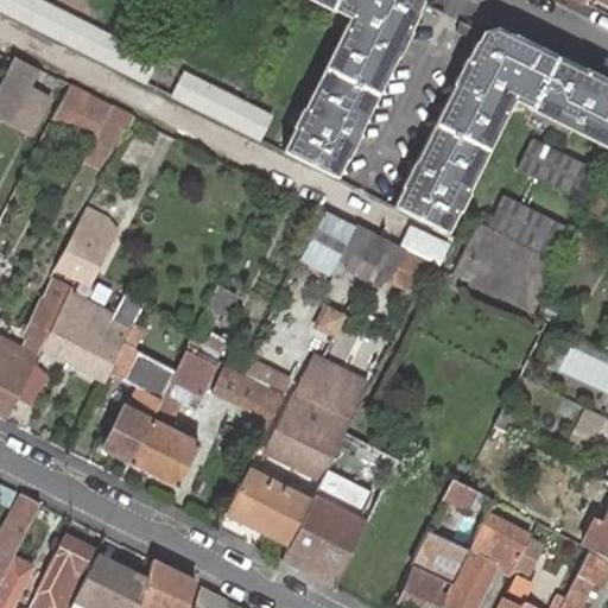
[(26,0),(0,0),(0,10),(145,82),(154,63),(26,0)]
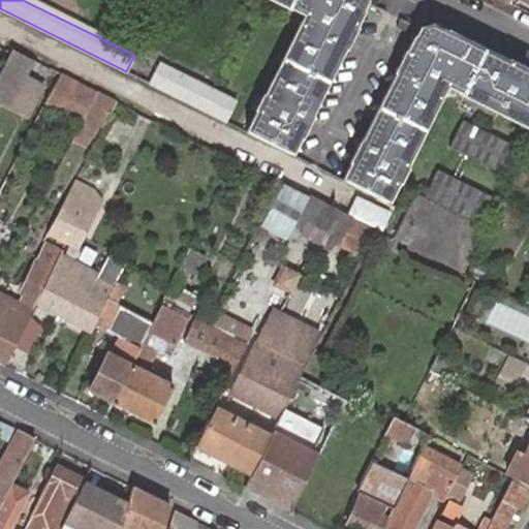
[(33,0),(23,0),(134,55),(136,51),(33,0)]
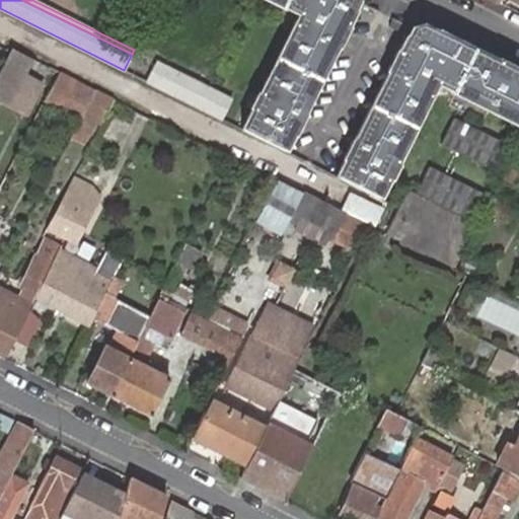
[(82,0),(83,12),(95,12),(95,0),(82,0)]
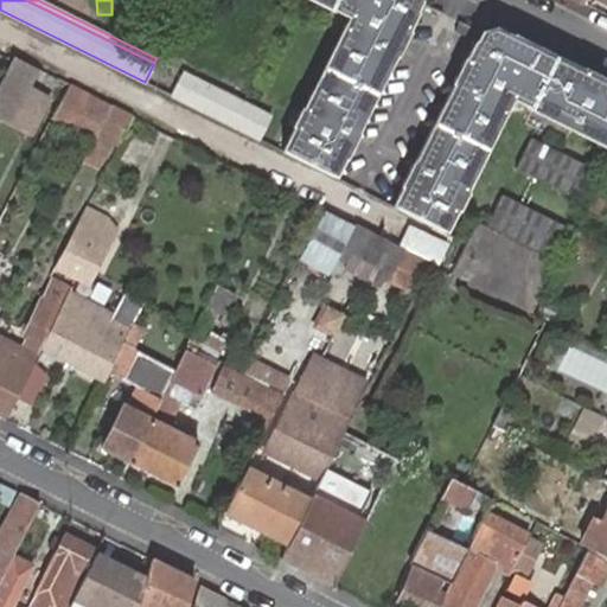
[(295,126),(282,149),(333,176),(344,155),(346,157),(358,133),(356,132),(396,53),(397,55),(409,31),(407,30),(415,13),(413,13),(419,1),(417,0),(311,0),(330,10),(331,8),(349,17),(302,109),(301,109),(293,125),(295,126)]
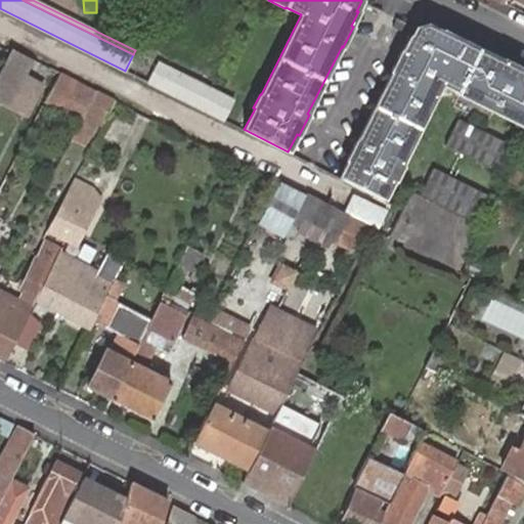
[(393,28),(411,37),(416,28),(396,18),(395,19),(396,19),(393,28)]
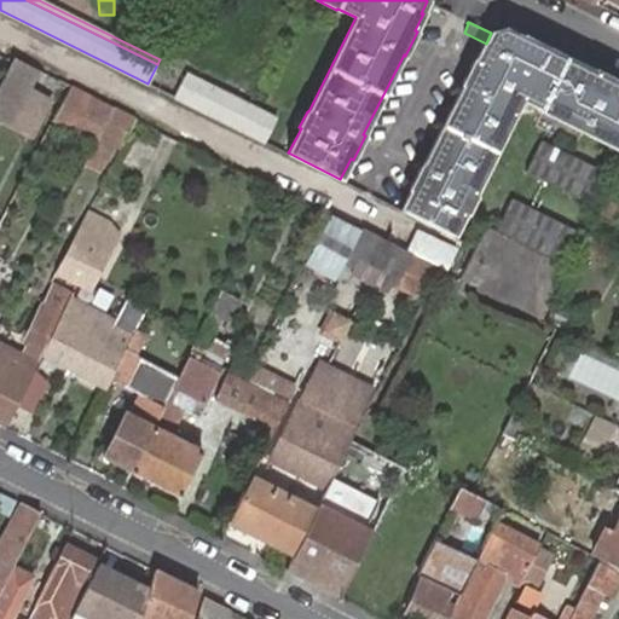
[(410,189),(400,209),(452,236),(464,212),(467,213),(478,191),(476,190),(520,100),(538,110),(538,111),(618,151),(618,82),(595,71),(594,73),(522,38),(521,39),(503,29),(491,33),(486,44),(485,45),(484,44),(475,61),(473,61),(461,84),(463,85),(422,166),(421,165),(409,189),(410,189)]
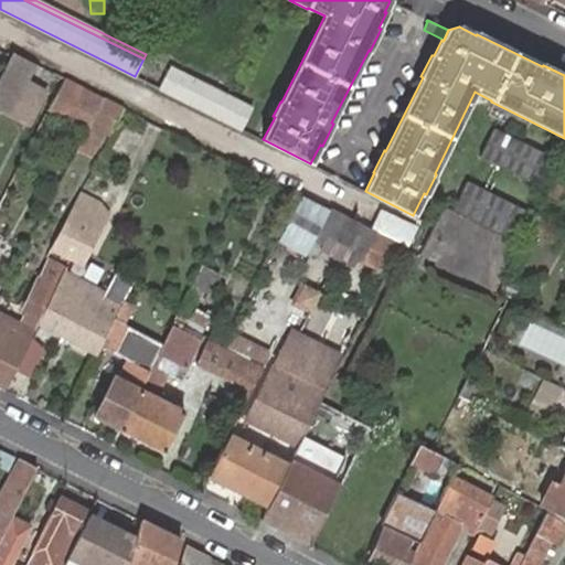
[(34,64),(12,54),(0,77),(0,109),(9,115),(34,64)]
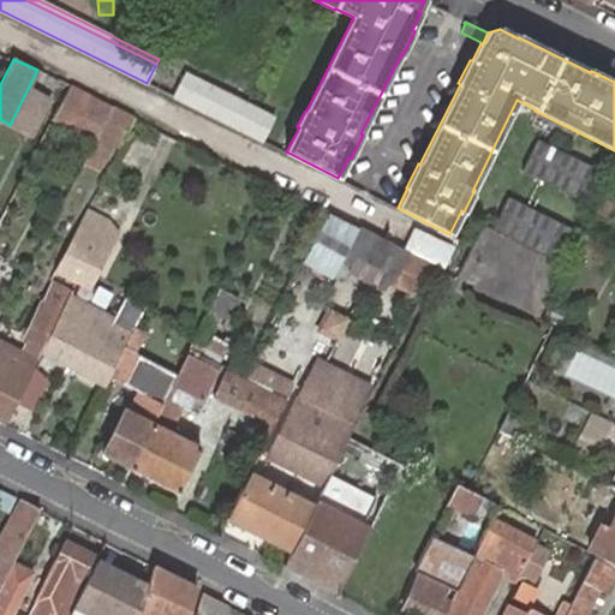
[(184,72),(181,77),(270,121),(274,117),(184,72)]
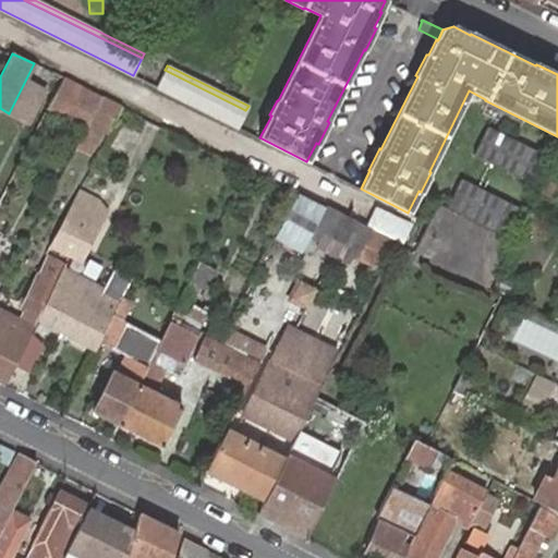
[(165,70),(156,87),(238,128),(245,110),(165,70)]
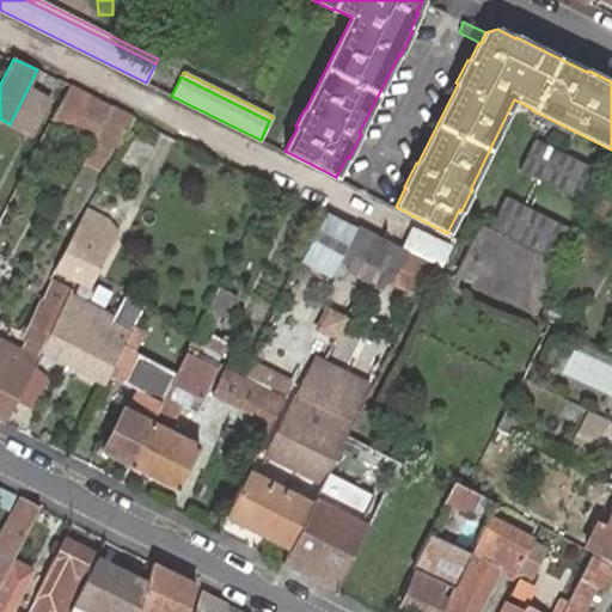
[(71,129),(87,98),(68,87),(51,120),(71,129)]
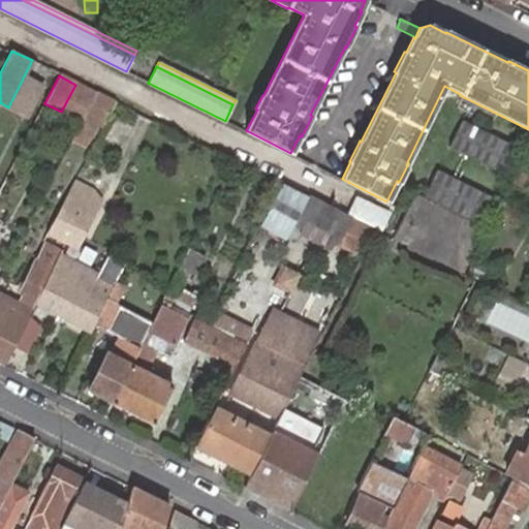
[(39,87),(26,81),(13,105),(27,112),(39,87)]
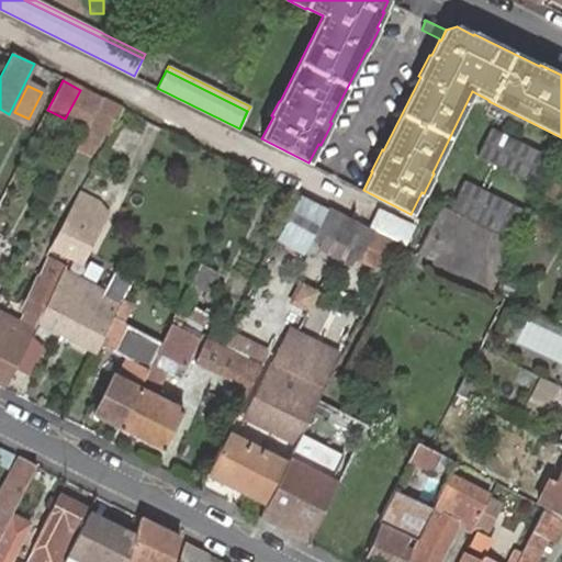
[(80,90),(65,119),(86,130),(101,101),(80,90)]
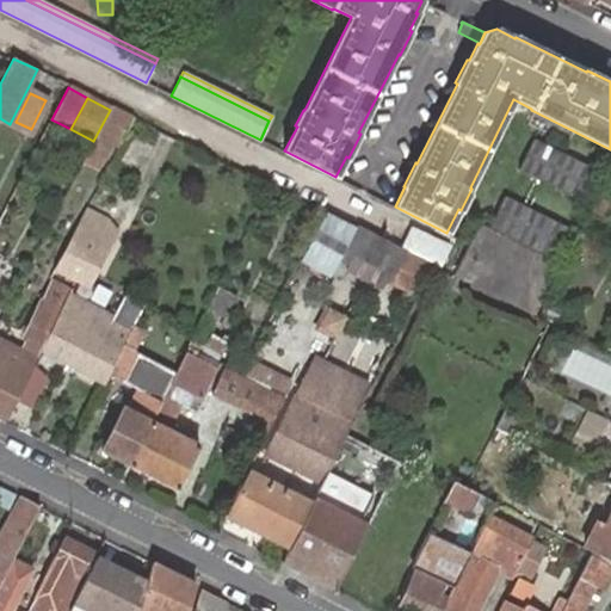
[(118,144),(133,117),(112,106),(110,110),(93,143),(109,150),(113,142),(118,144)]
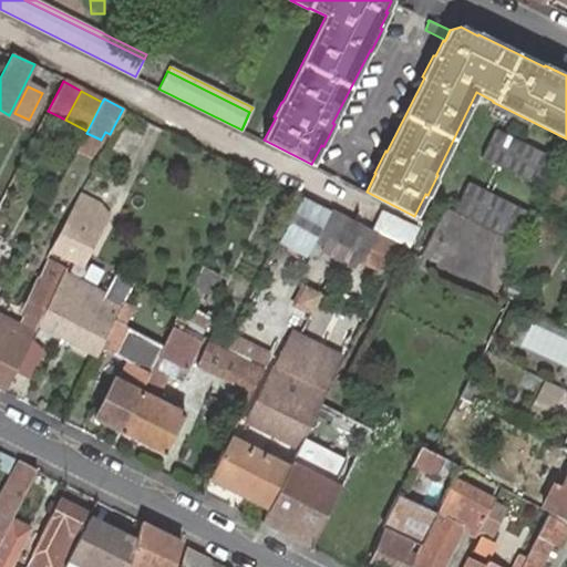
[(558,162),(495,130),(482,156),(545,188),(558,162)]
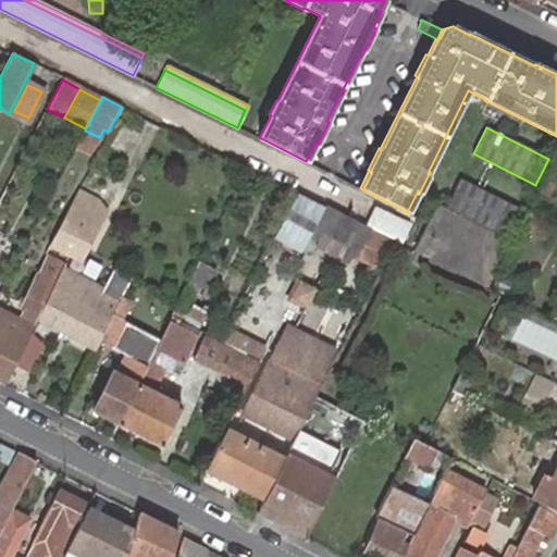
[(556,158),(554,157),(542,182),(556,188),(556,158)]
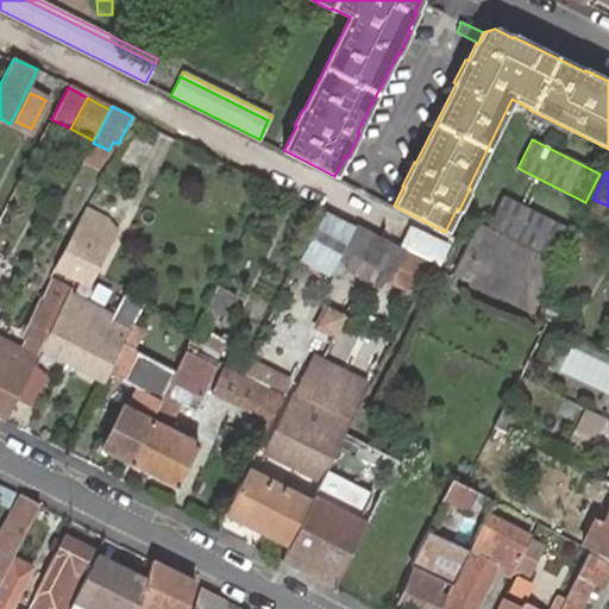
[(557,259),(570,231),(503,198),(488,226),(557,259)]
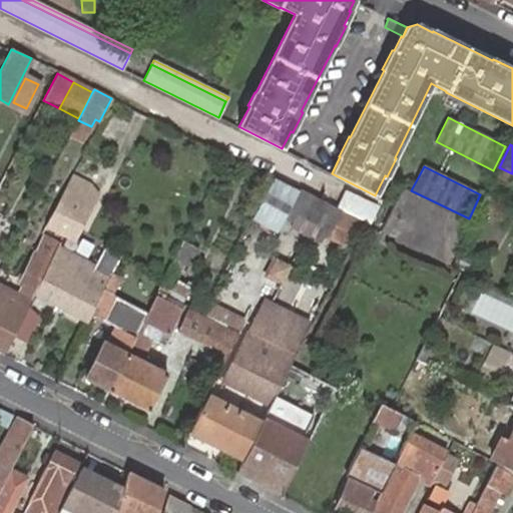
[(95,188),(71,176),(44,228),(71,242),(87,211),(88,212),(97,196),(95,188)]
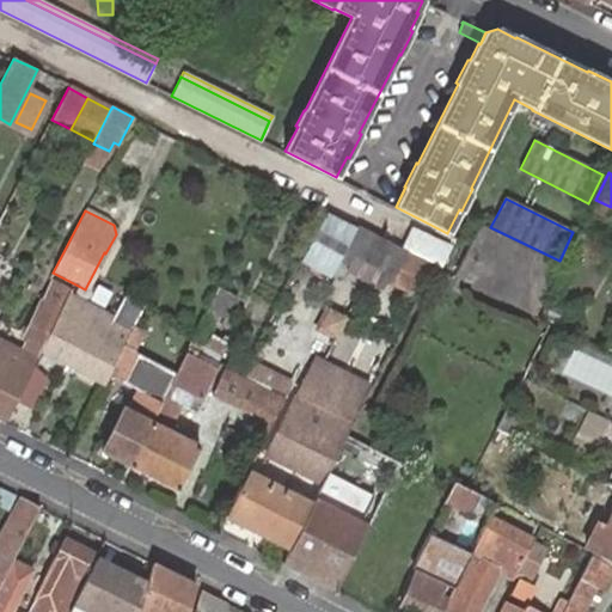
[(354,227),(326,213),(301,261),(330,275),(340,257),(354,227)]
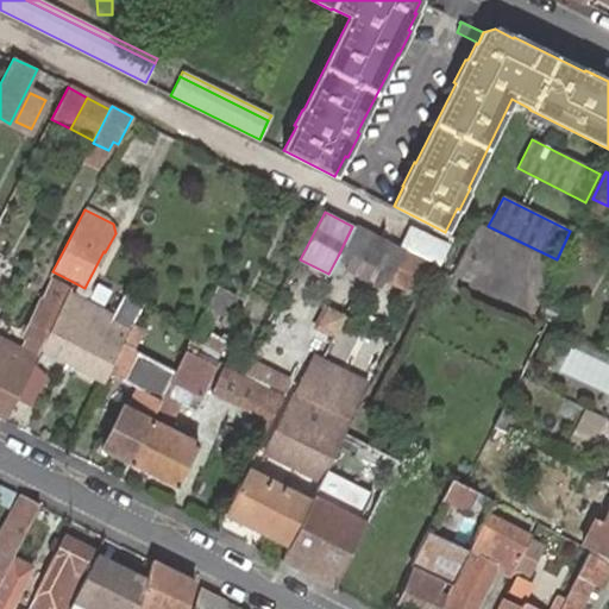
[(477,223),(466,243),(451,275),(529,315),(557,262),(477,223)]
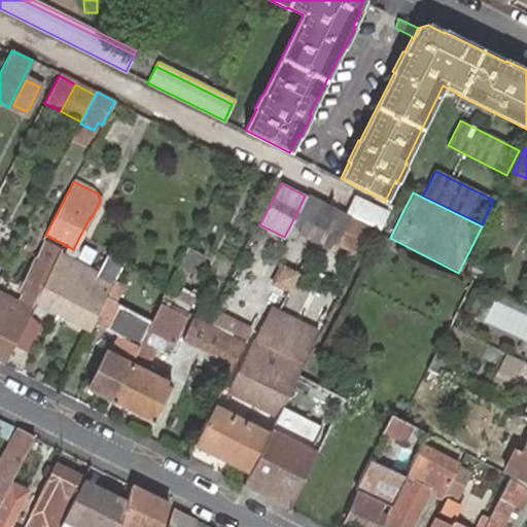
[(353,252),(365,225),(336,211),(305,196),(292,221),(323,237),(353,252)]
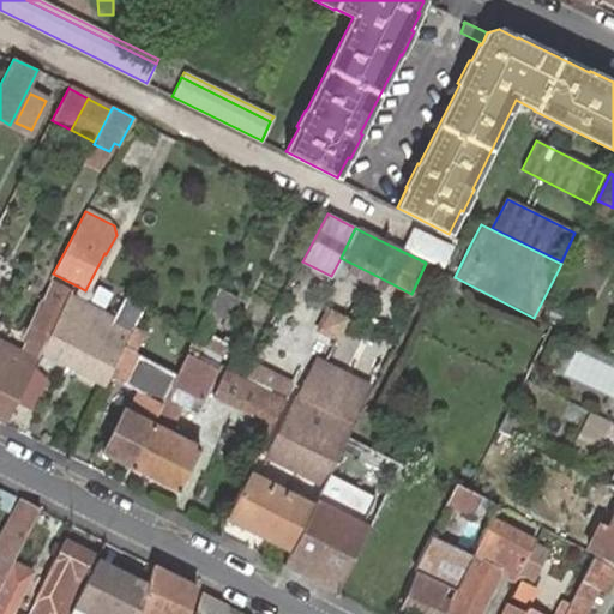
[(71,290),(53,281),(42,302),(40,301),(20,339),(25,341),(20,350),(38,357),(42,353),(71,290)]
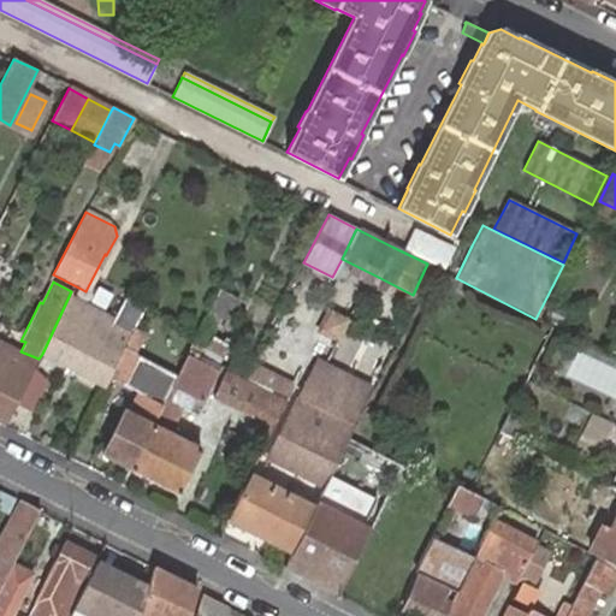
[(86,298),(71,291),(42,354),(104,388),(108,378),(123,350),(136,324),(124,318),(120,325),(83,306),(86,298)]
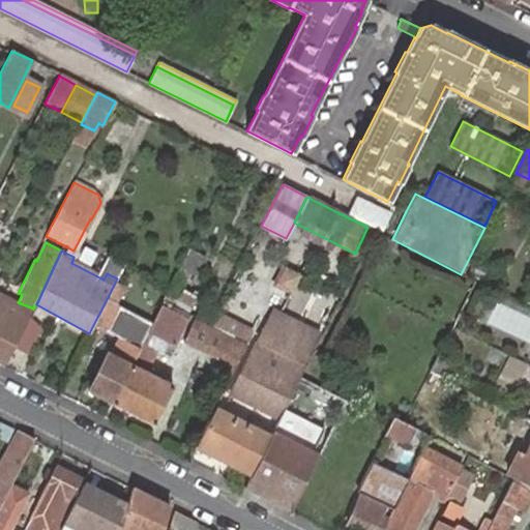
[(180,270),(193,274),(198,254),(185,251),(180,270)]
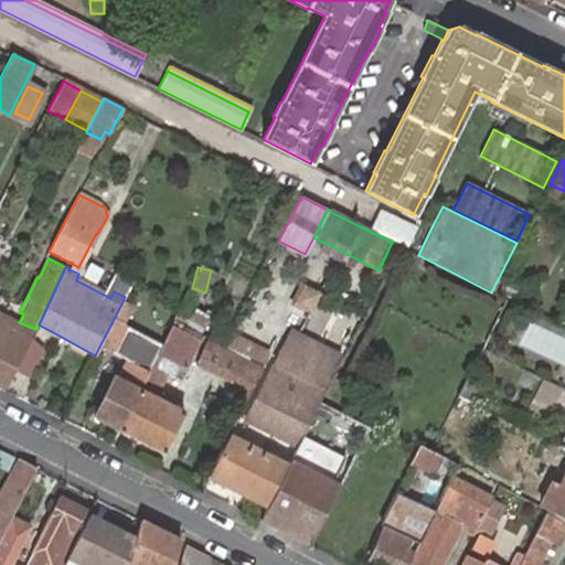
[(307,279),(291,309),(306,317),(321,287),(307,279)]
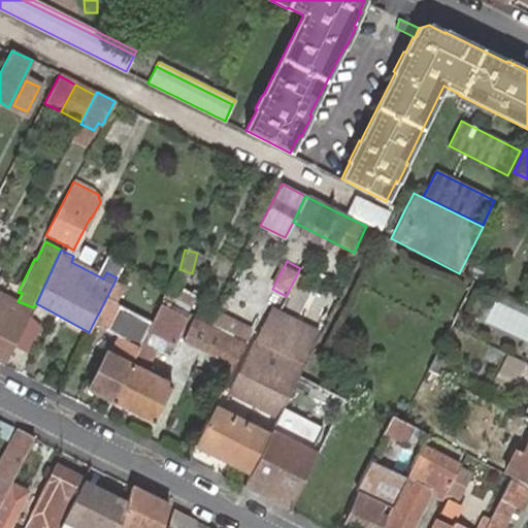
[(28,319),(30,315),(0,299),(0,357),(6,360),(13,345),(28,319)]
